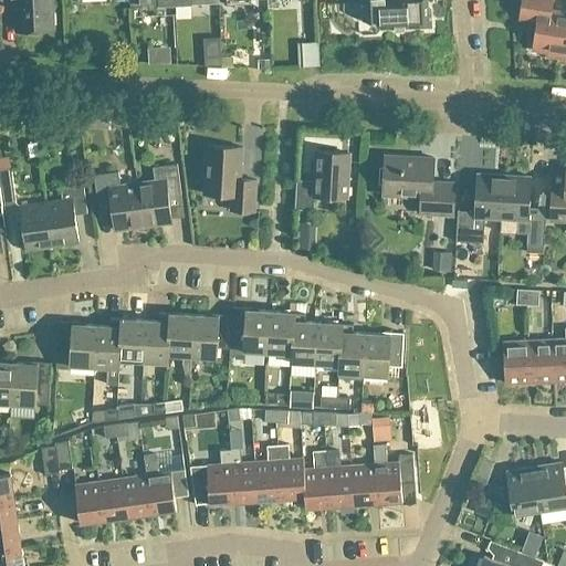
[(14,0),(17,32),(53,30),(51,0),(14,0)]
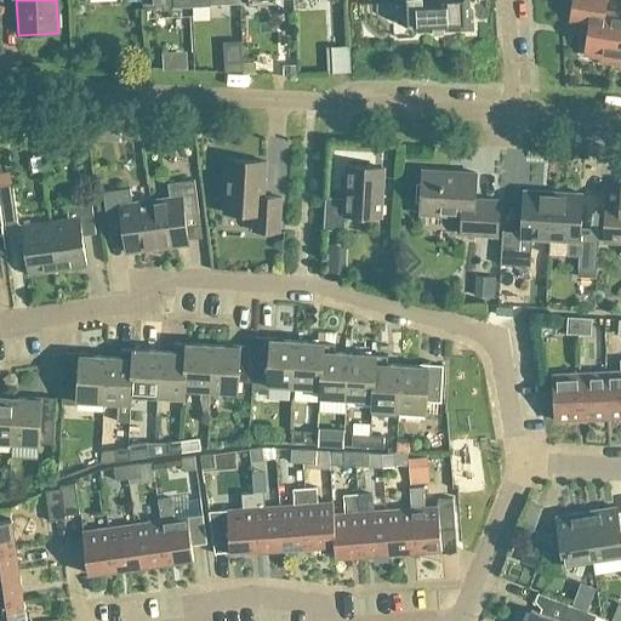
[(394,0),(397,17),(398,17),(398,26),(417,24),(417,33),(433,32),(433,34),(444,33),(444,32),(471,30),(469,11),(471,10),(460,0),(460,1),(459,0),(394,0)]
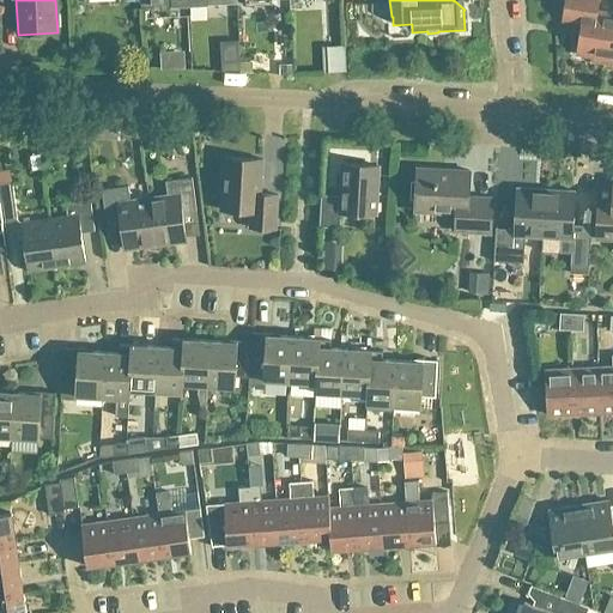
[(607,65),(612,20),(612,13),(596,12),(598,0),(565,0),(562,24),(572,25),(572,30),(576,35),(580,35),(577,55),(593,58),(592,62),(607,65)]
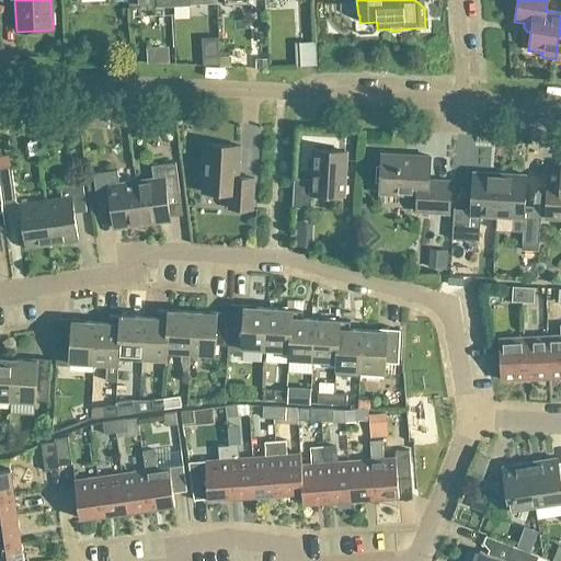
[(202,193),(229,194),(229,209),(253,210),(254,180),(239,179),(241,147),(205,145),(202,193)]
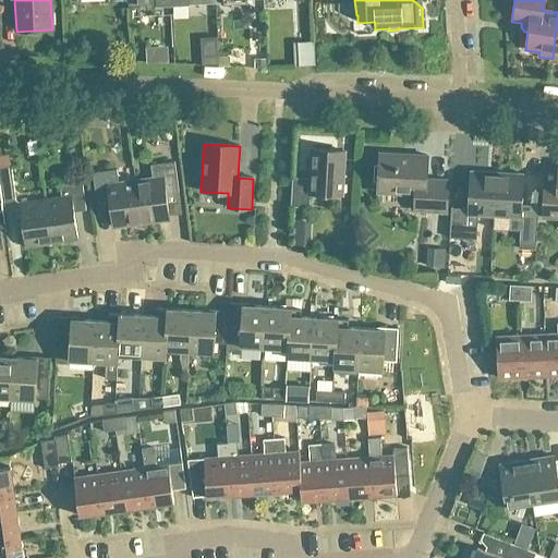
[(310,179),(307,179),(292,178),(291,207),(310,208),(311,194),(342,195),(344,152),(312,150),(310,179)]
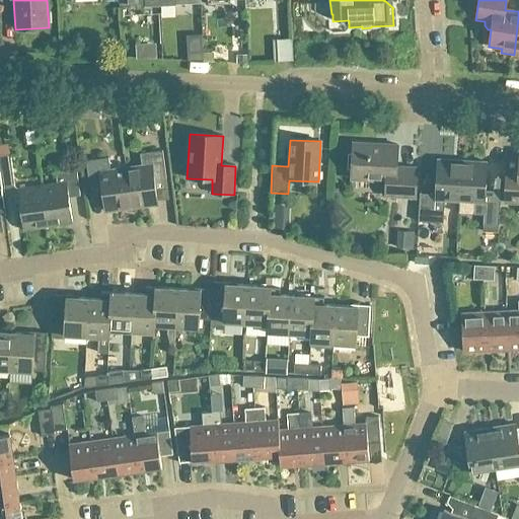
[(354,143),(352,179),(386,181),(385,197),(416,198),(417,168),(396,167),(398,145),(354,143)]
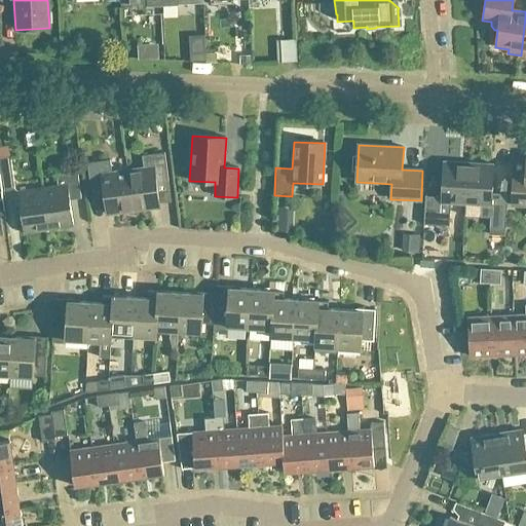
[(8,146),(0,146),(0,157),(9,156),(8,146)]
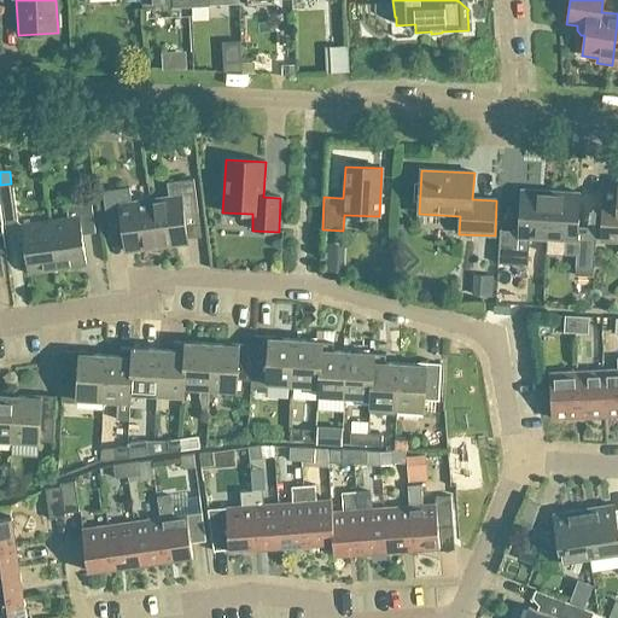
[(169,197),(150,199),(157,249),(188,244),(184,215),(198,214),(193,180),(167,184),(169,197)]
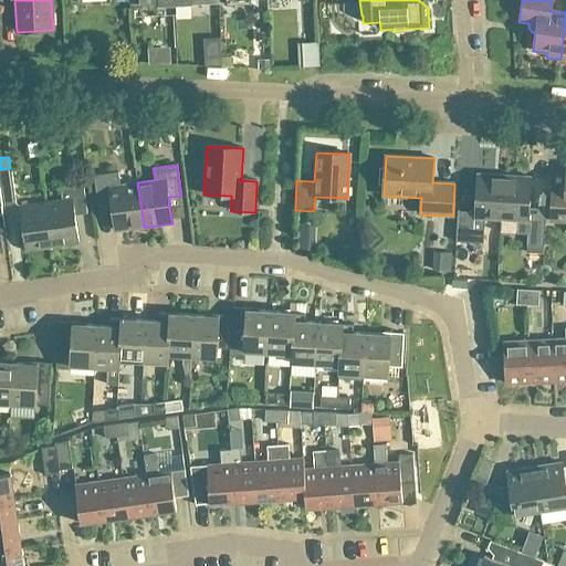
[(10,168),(0,169),(0,190),(2,206),(16,203),(11,168),(10,168)]
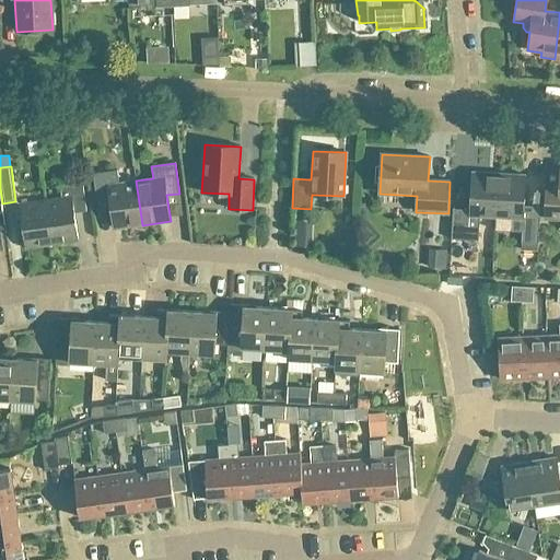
[(114,229),(142,225),(136,181),(119,183),(117,171),(93,174),(97,205),(111,202),(114,229)]
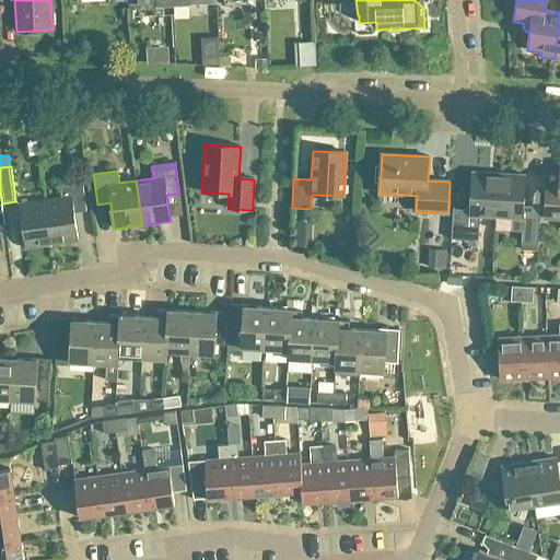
[(496,218),(499,174),(473,173),(470,210),(453,209),(451,240),(479,241),(480,217),(496,218)]
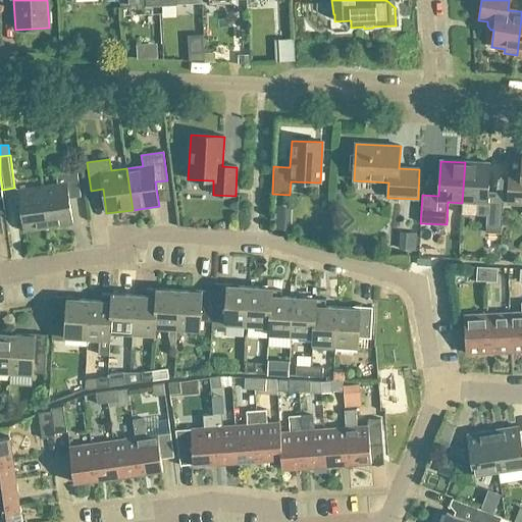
[(465,162),(462,203),(477,204),(476,216),(486,216),(485,227),(501,228),(502,227),(504,199),(487,198),(489,163),(465,162)]
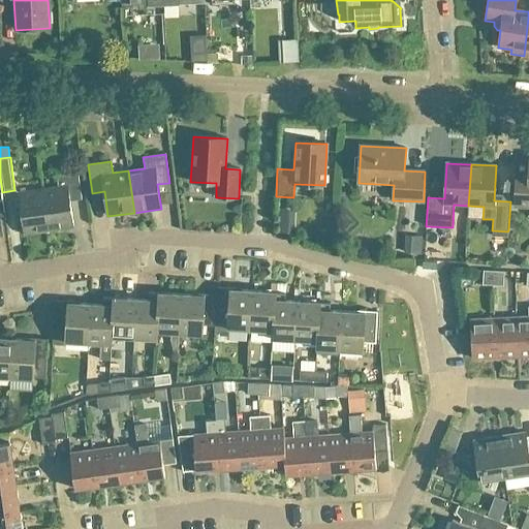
[(528,166),(528,172),(517,172),(515,208),(528,208),(528,166)]
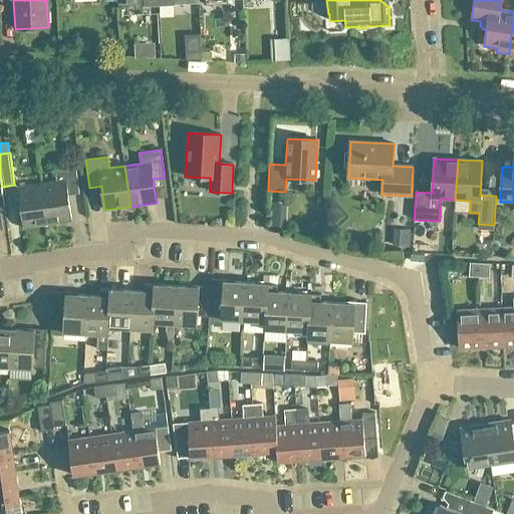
[(56,183),(42,185),(47,224),(72,221),(68,196),(79,194),(76,168),(55,171),(56,183)]
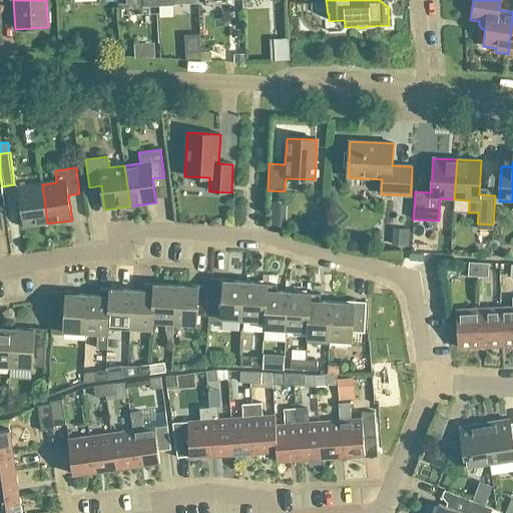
[(47,223),(42,184),(18,187),(23,227),(47,223)]
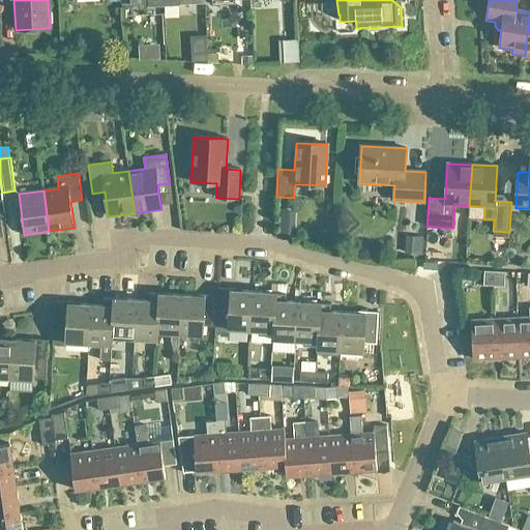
[(405,254),(422,255),(422,236),(406,236),(405,254)]
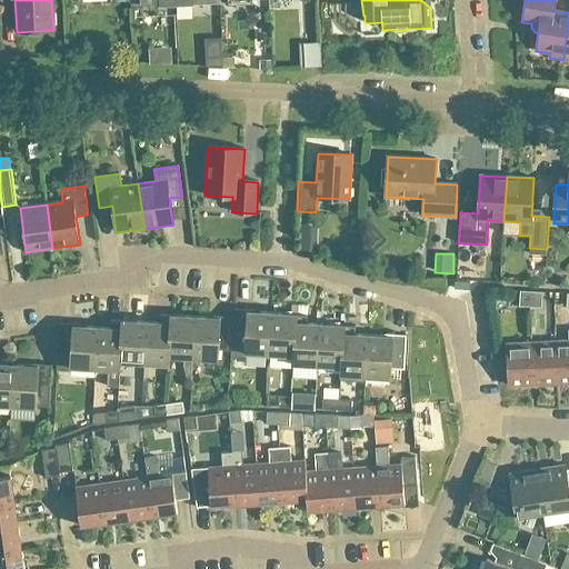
[(520,291),(519,307),(530,308),(530,292),(520,291)]
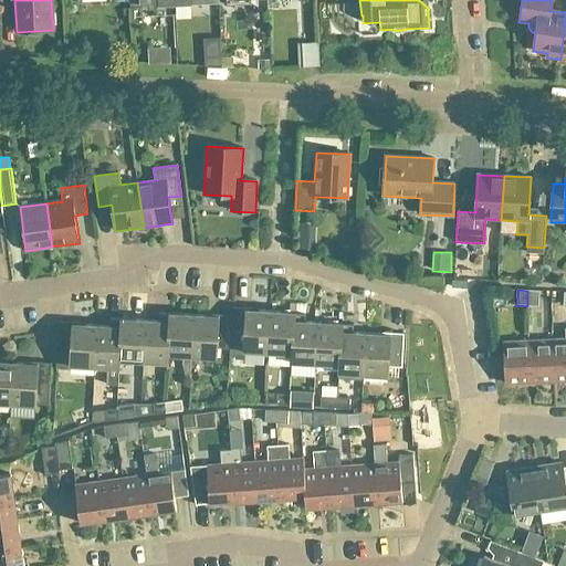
[(527,291),(527,306),(538,306),(540,291),(527,291)]
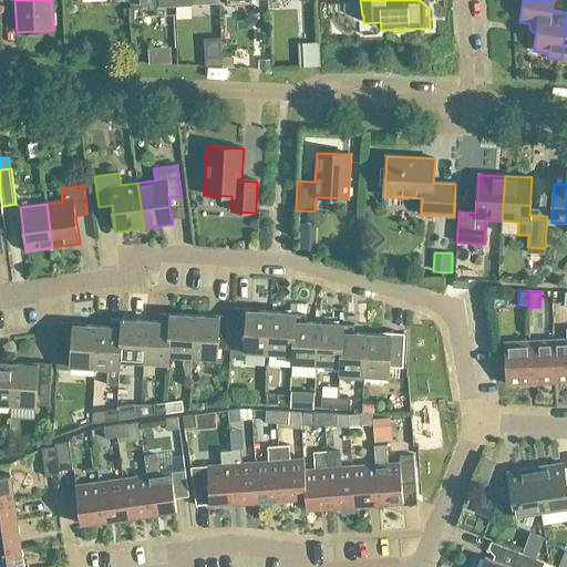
[(269,353),(271,312),(253,311),(253,309),(234,308),(233,316),(230,350),(230,357),(244,358),(244,352),(269,353)]
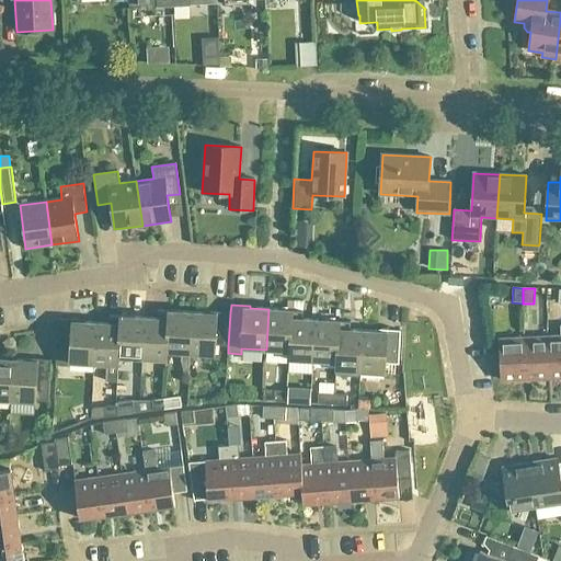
[(289,352),(293,310),(268,309),(266,350),(289,351),(289,352)]
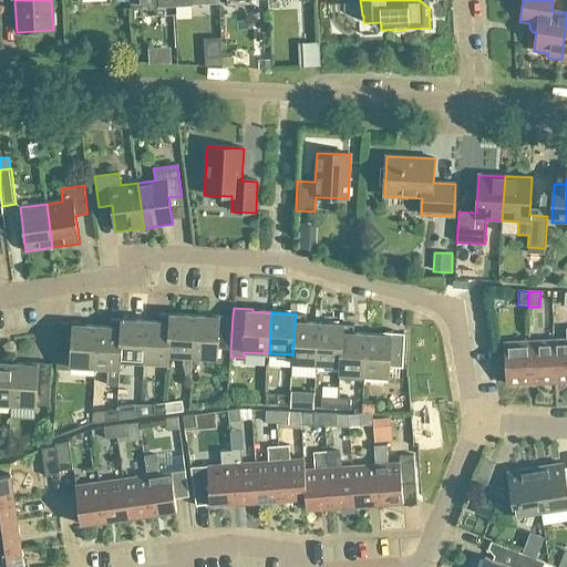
[(168,356),(171,315),(160,313),(158,322),(146,321),(144,362),(168,364),(168,356)]
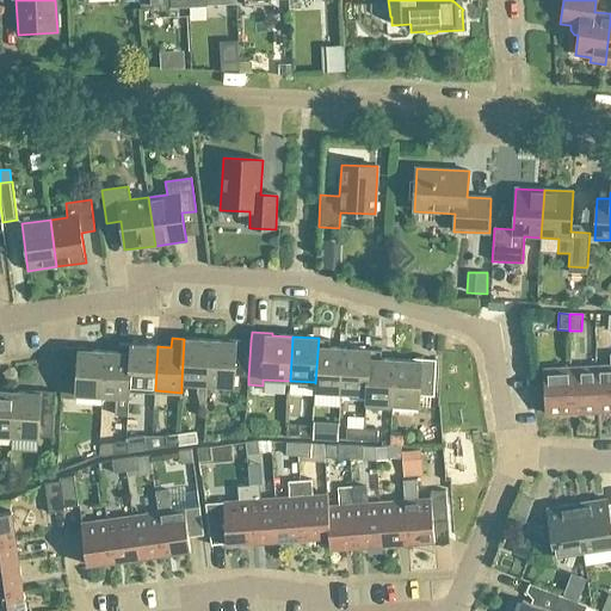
[(341,393),(344,349),(329,347),(331,339),(319,338),(315,383),(315,382),(314,392),(341,393)]
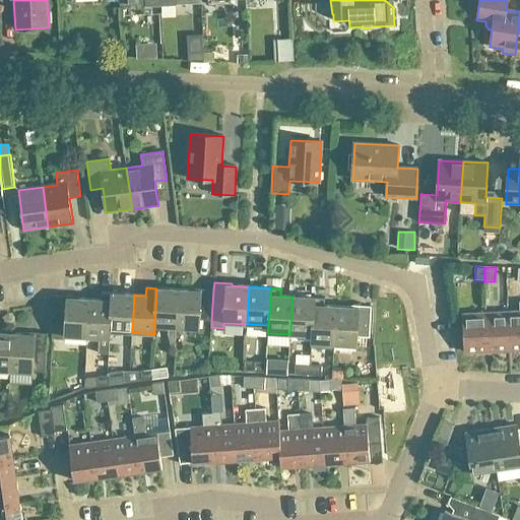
[(154,326),(168,327),(168,335),(170,343),(175,344),(176,328),(179,289),(156,288),(154,326)]
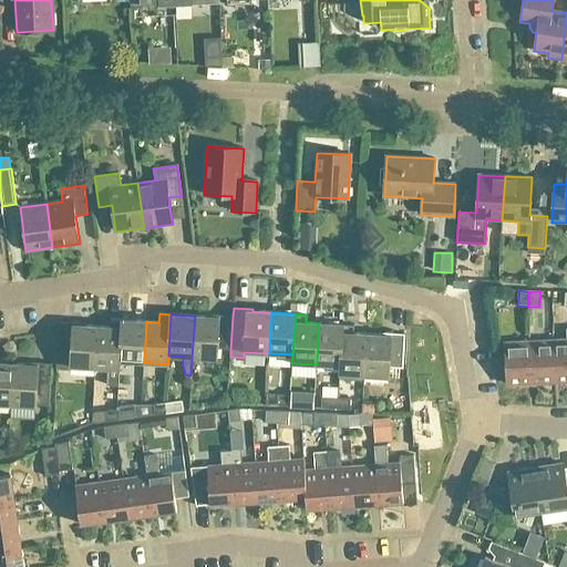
[(214,317),(195,316),(192,358),(217,359),(217,349),(230,350),(233,316),(214,315),(214,317)]
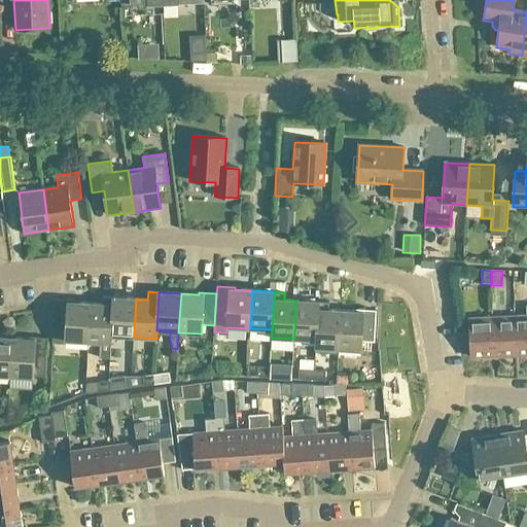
[(111,336),(113,297),(103,296),(102,304),(91,304),(89,342),(100,343),(100,357),(110,358),(111,336)]
